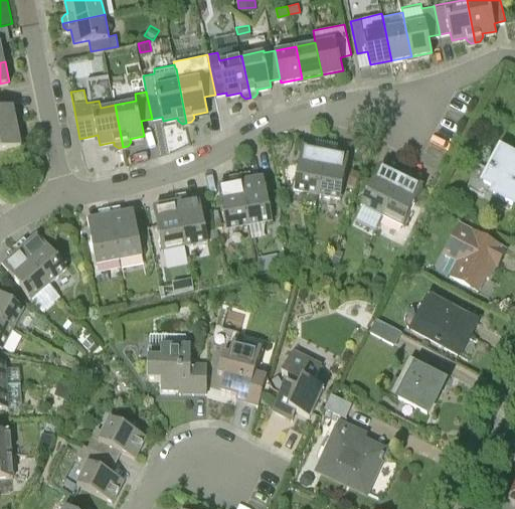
[(0,103),(0,128),(17,126),(13,106),(1,108),(0,103)]
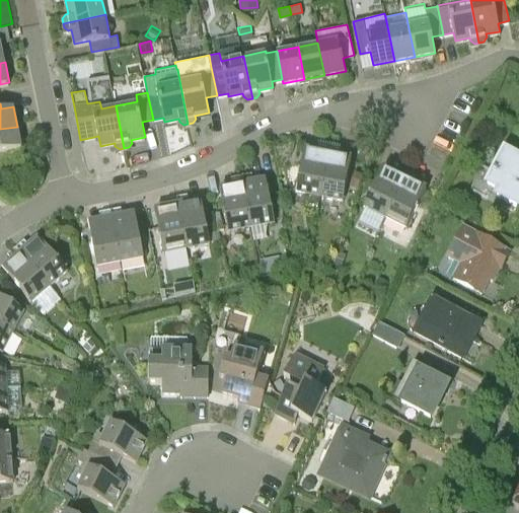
[(0,162),(23,158),(17,127),(0,129),(0,166),(1,167),(0,163),(0,162)]
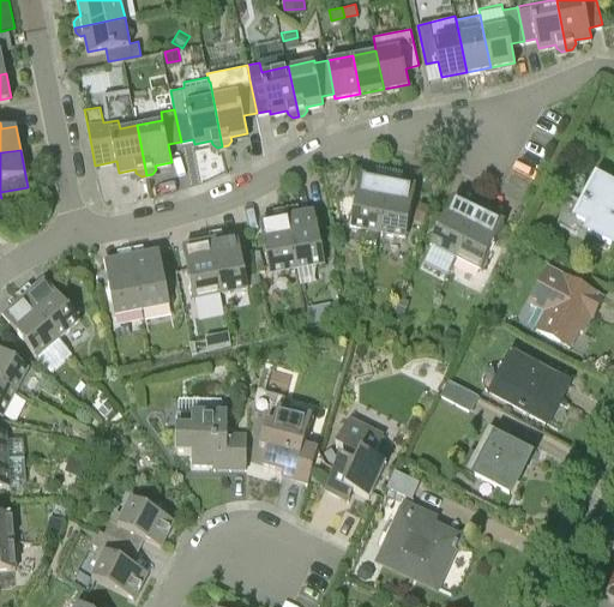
[(571,191),(560,212),(613,241),(613,180),(596,172),(582,197),(571,191)]
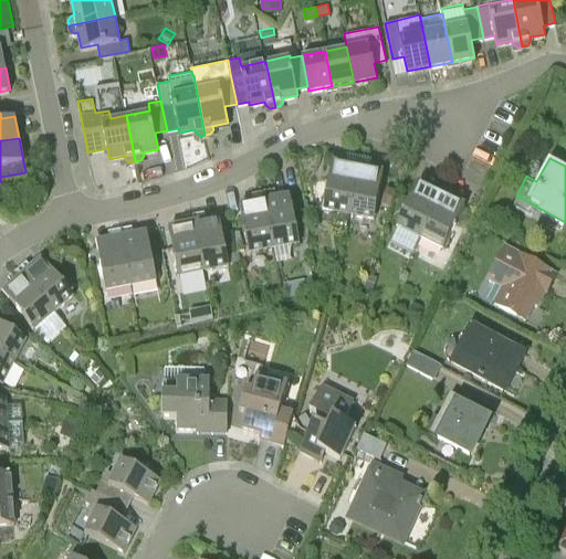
[(323,206),(349,210),(358,164),(333,159),(323,206)]
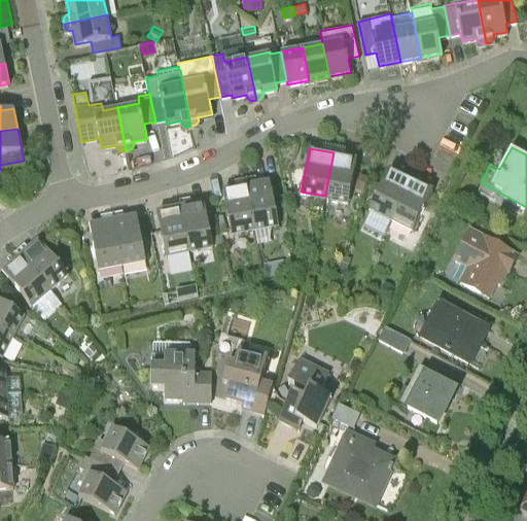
[(334,152),(325,196),(349,201),(357,158),(334,152)]
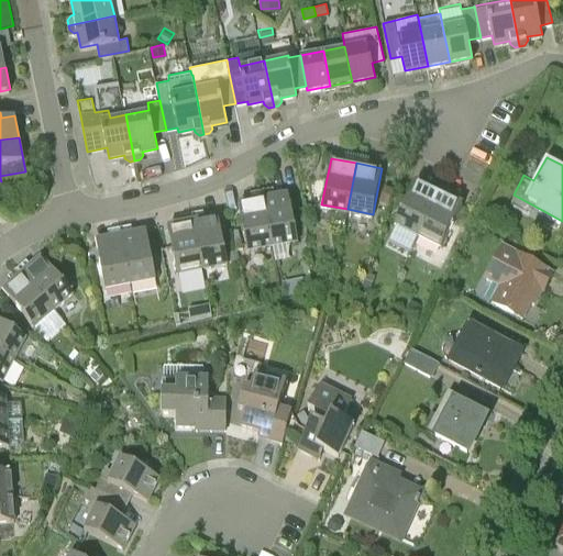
[(396,220),(419,231),(440,190),(417,178),(396,220)]
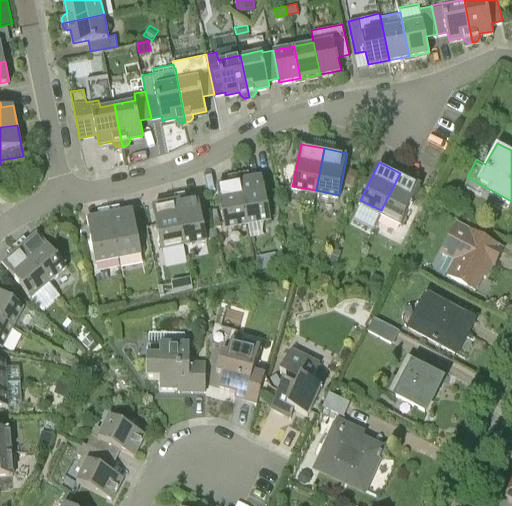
[(345,179),(353,182),(358,168),(350,165),(345,179)]
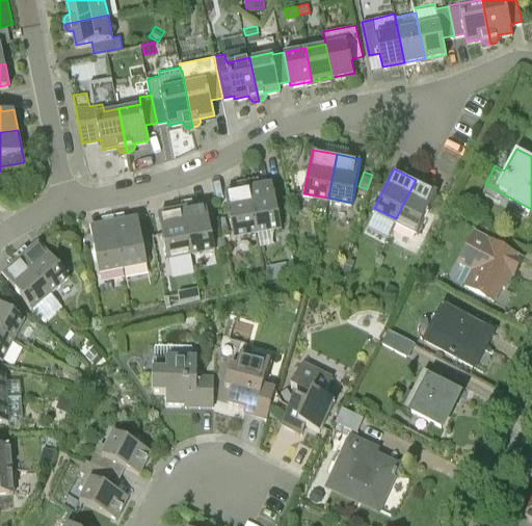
[(416,180),(396,218),(418,230),(437,190),(416,180)]
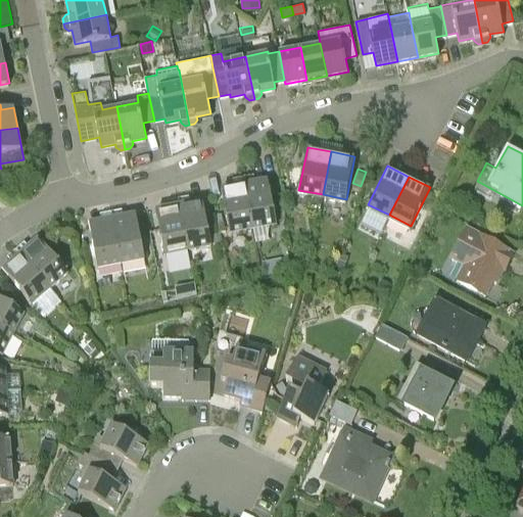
[(268,178),(244,183),(252,226),(275,222),(268,178)]
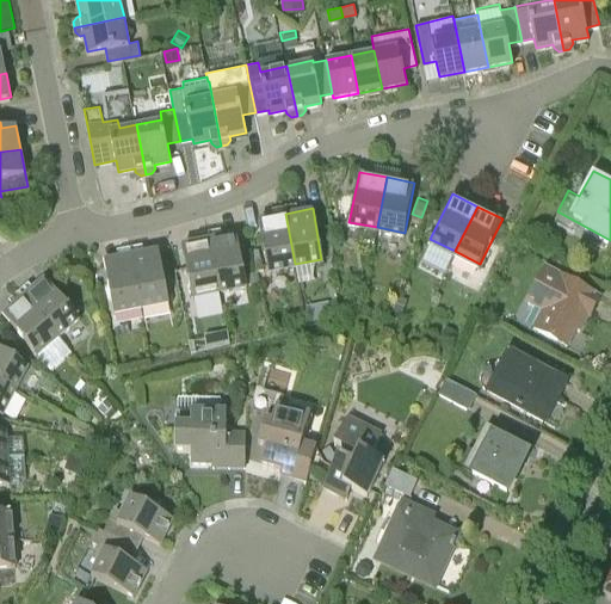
[(285,214),(258,219),(267,269),(295,264),(285,214)]
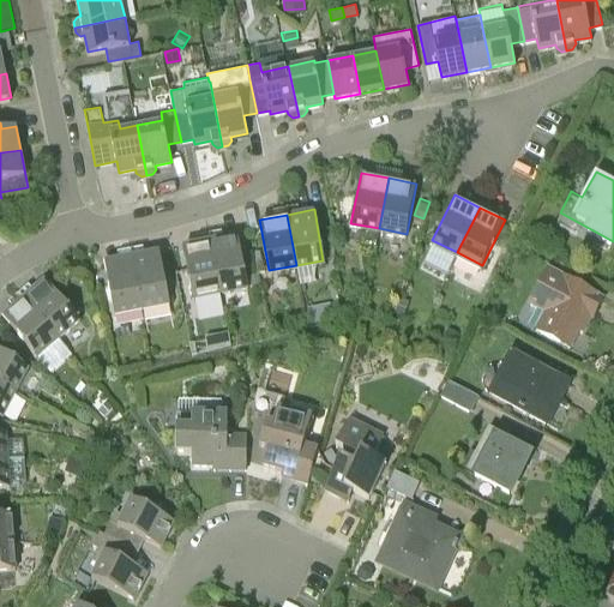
[(238,234),(210,239),(220,290),(247,284),(238,234)]
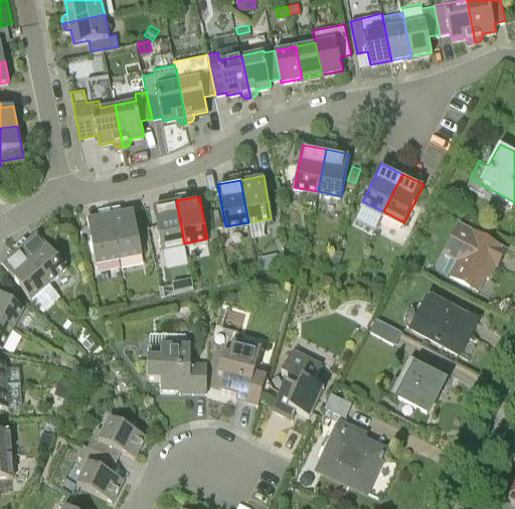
[(184,243),(176,200),(153,205),(157,226),(159,235),(161,247),(184,243)]
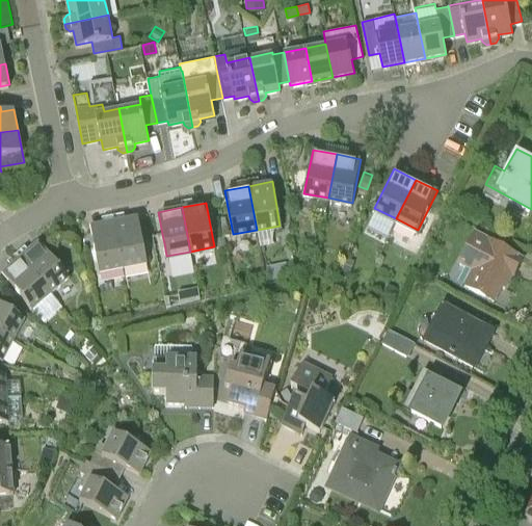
[(138,216),(114,221),(112,221),(122,265),(145,260),(138,216)]
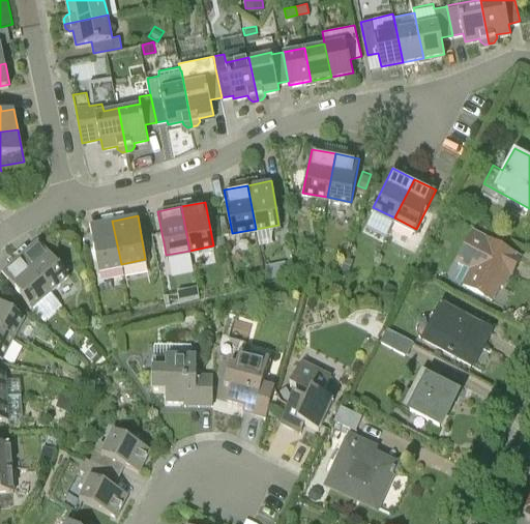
[(112,221),(90,225),(98,268),(121,264),(112,221)]
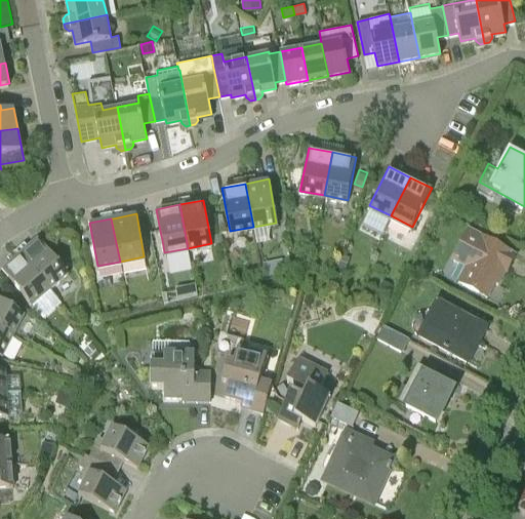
[(221,230),(228,229),(226,220),(217,222),(218,231),(221,230)]
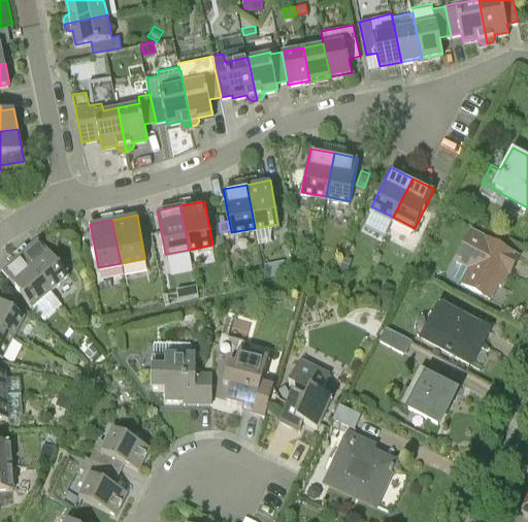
[(518,255),(499,245),(470,229),(455,259),(467,265),(460,281),(471,286),(490,295),(498,281),(493,278),(500,265),(509,270),(518,255)]
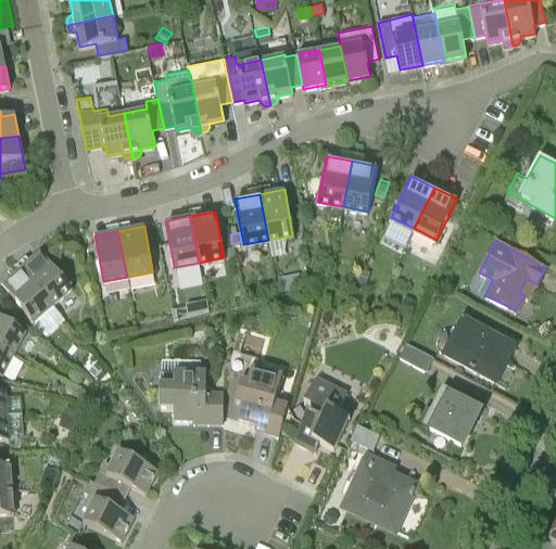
[(235,243),(231,244),(226,245),(228,255),(237,253),(235,243)]
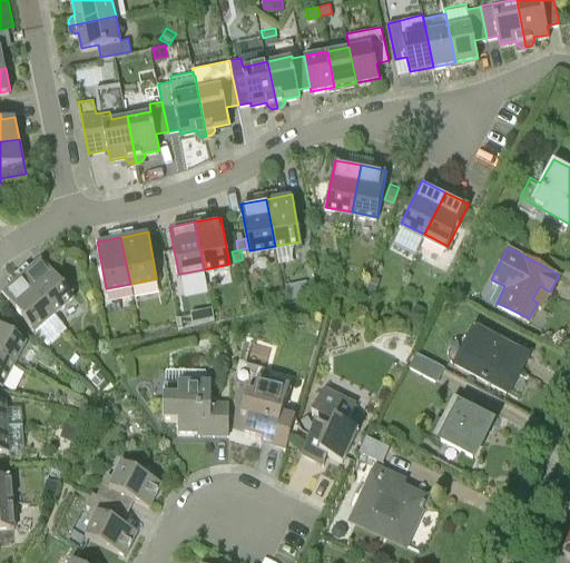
[(42,258),(23,275),(55,309),(72,294),(42,258)]
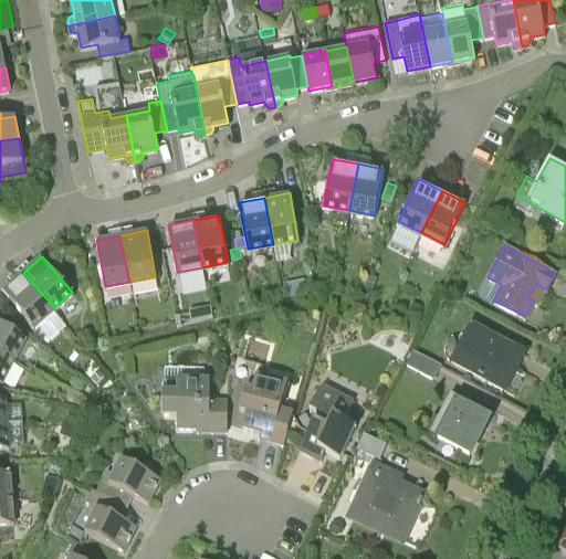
[(368,272),(364,284),(371,287),(377,275),(368,272)]
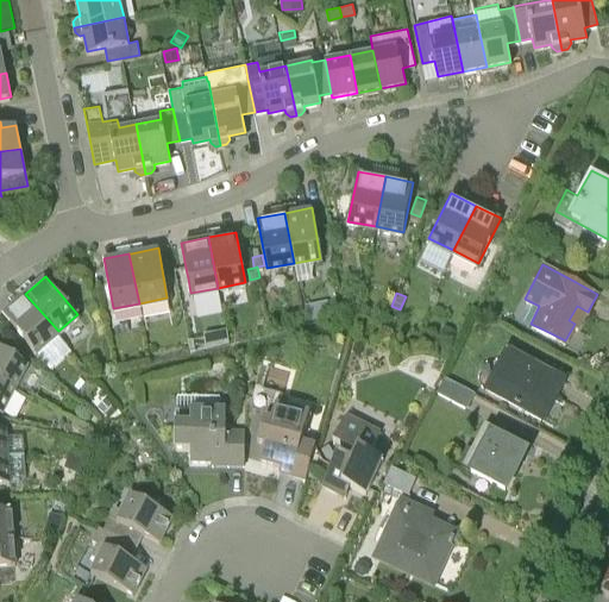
[(25,294),(2,313),(37,350),(58,331),(25,294)]
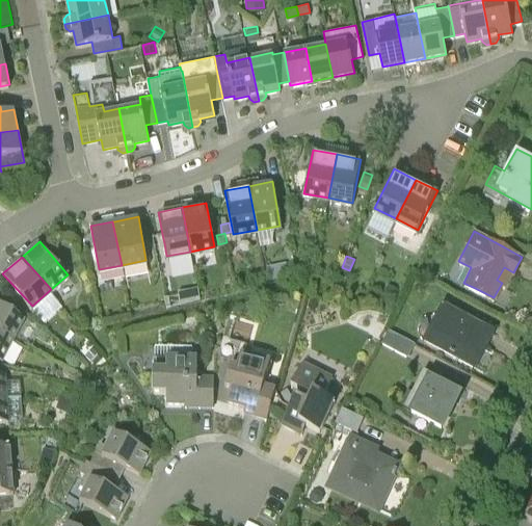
[(301,260),(301,269),(314,269),(314,260),(301,260)]
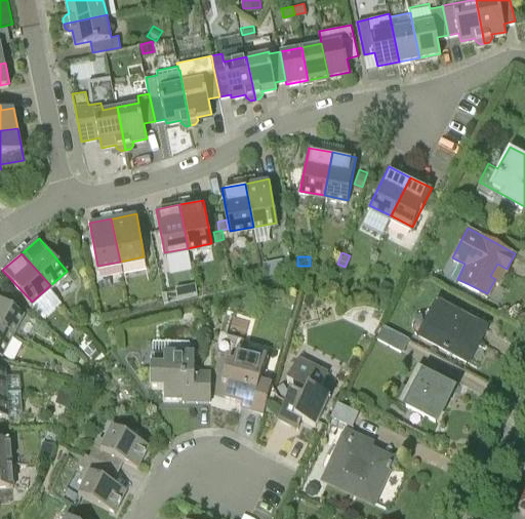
[(261,261),(266,275),(277,272),(274,257),(261,261)]
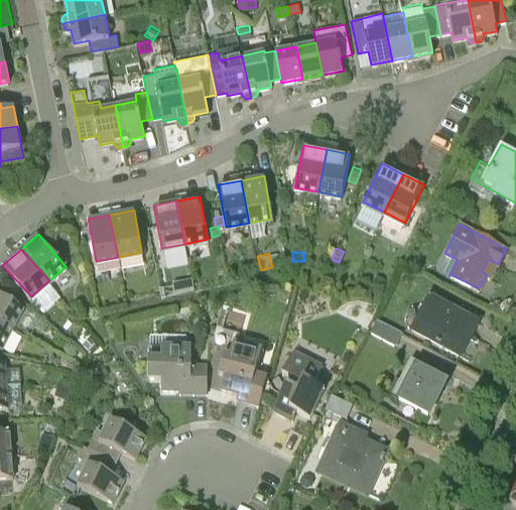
[(375,272),(371,282),(383,287),(387,277),(375,272)]
